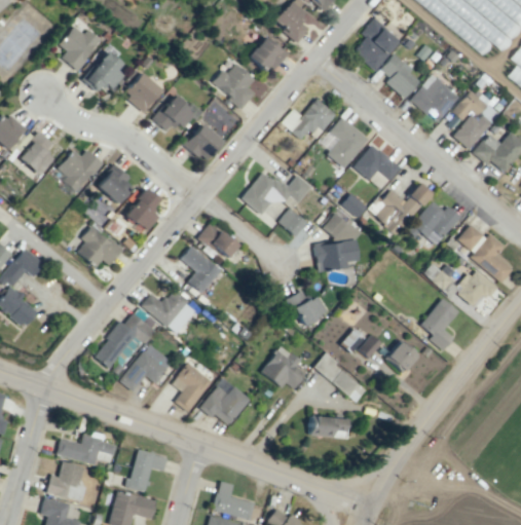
[(331,0),(312,0),(324,9),(331,0)]
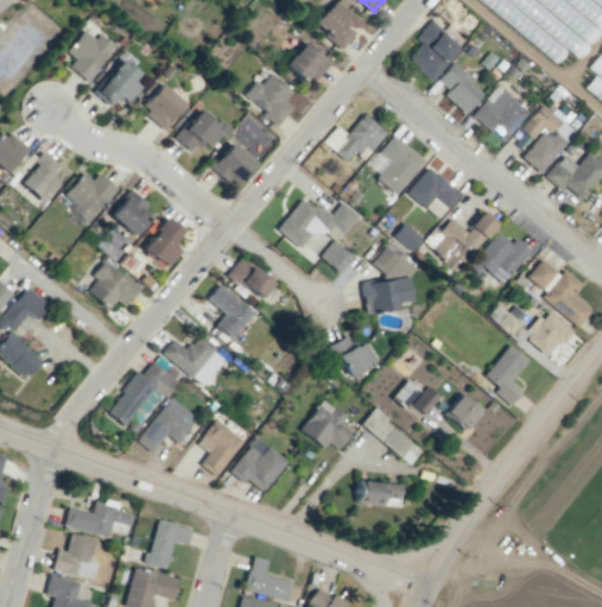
[(354,14),(340,1),(317,26),(344,50),(360,32),(347,21),(354,14)]
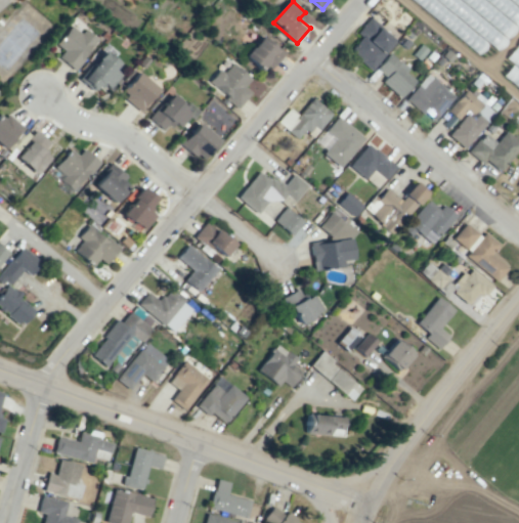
[(375,72),(399,41),(373,18),(360,34),(364,37),(352,52),(375,72)]
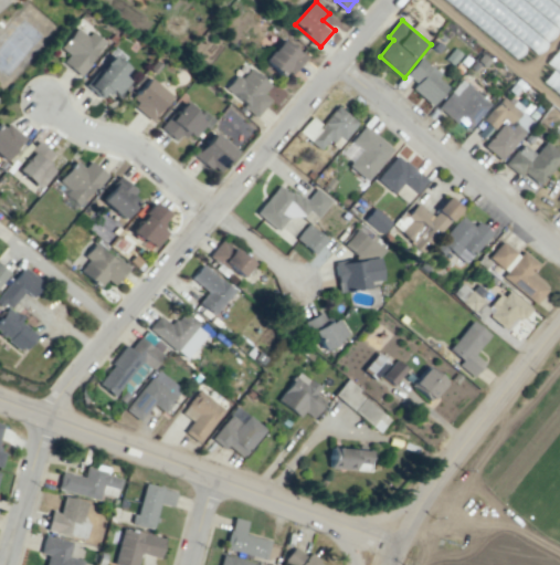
[(83,76),(109,44),(95,32),(92,37),(81,28),(64,48),(73,55),(66,63),(83,76)]
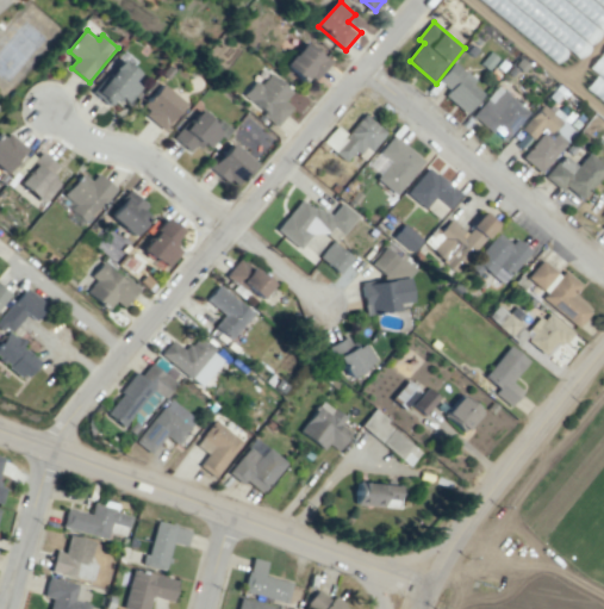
[(287,66),(312,87),(332,62),(307,42),(287,66)]
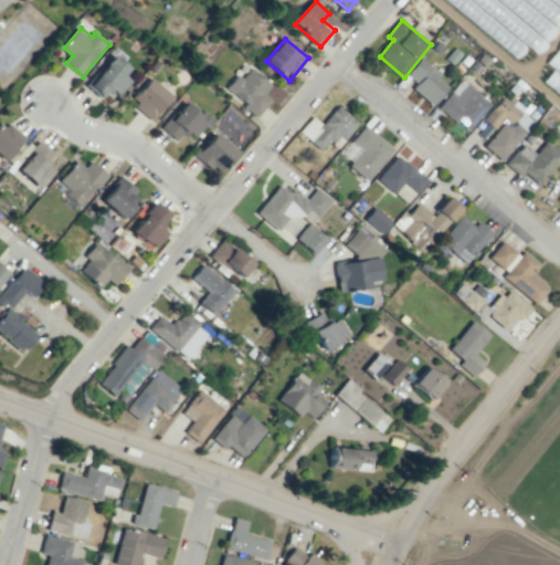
[(103,100),(113,87),(122,95),(134,82),(126,75),(133,69),(116,55),(88,86),(103,100)]
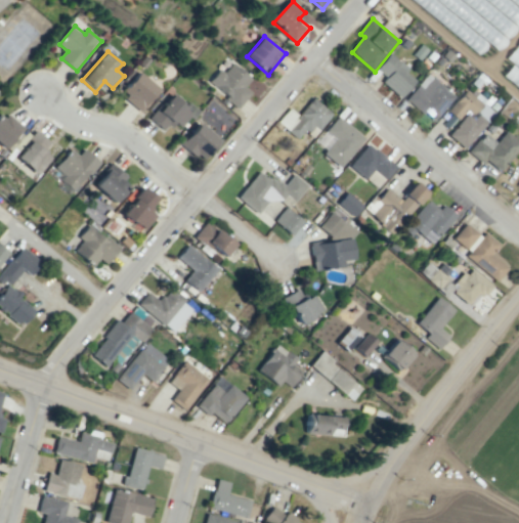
[(385,82),(403,98),(419,81),(409,73),(412,70),(393,52),(379,69),(389,78),(385,82)]
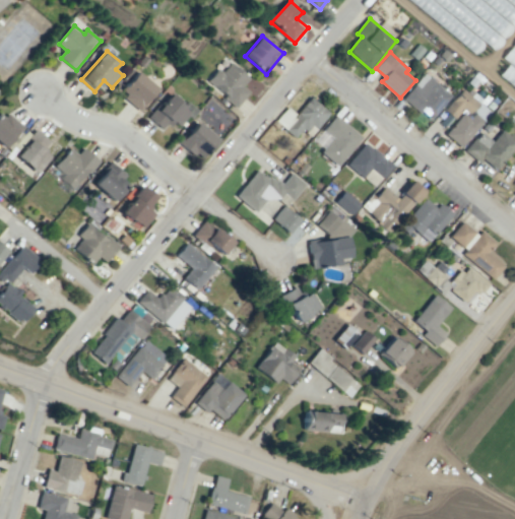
[(210,81),(239,108),(253,93),(246,86),(252,79),(234,63),(226,72),(221,69),(210,81)]
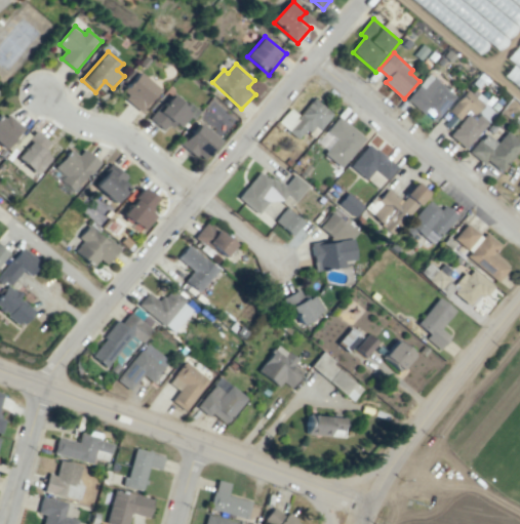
[(145,112),(161,89),(140,73),(123,95),(145,112)]
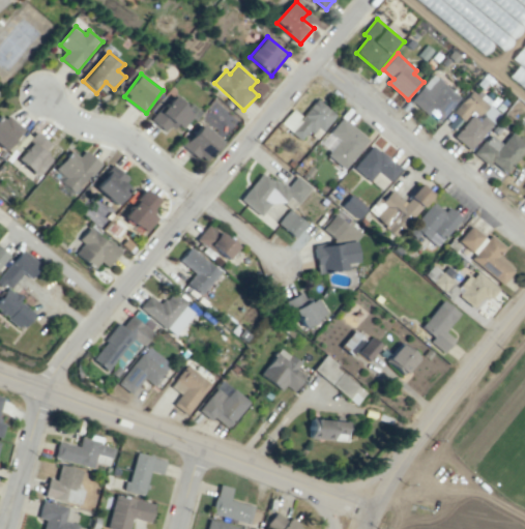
[(463,98),(437,75),(414,99),(441,123),(463,98)]
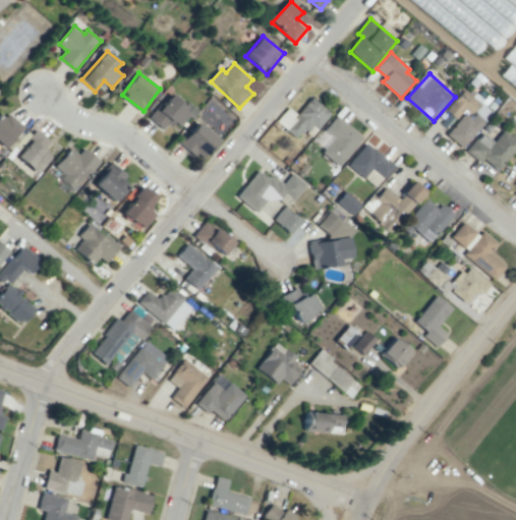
[(465,150),(496,111),(467,88),(449,111),(460,121),(449,135),(465,150)]
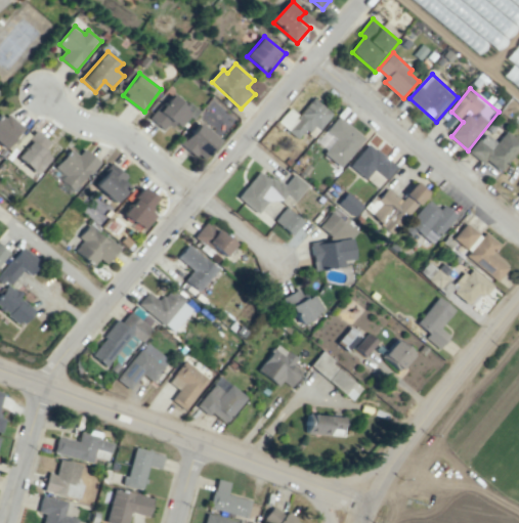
[(165,132),(176,122),(179,126),(192,114),(176,95),(153,118),(165,132)]
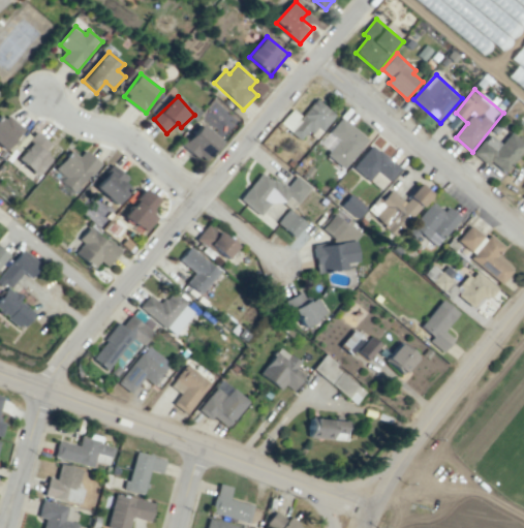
[(283,124),(304,142),(318,126),(325,131),(338,116),(319,99),(304,117),(296,110),(283,124)]
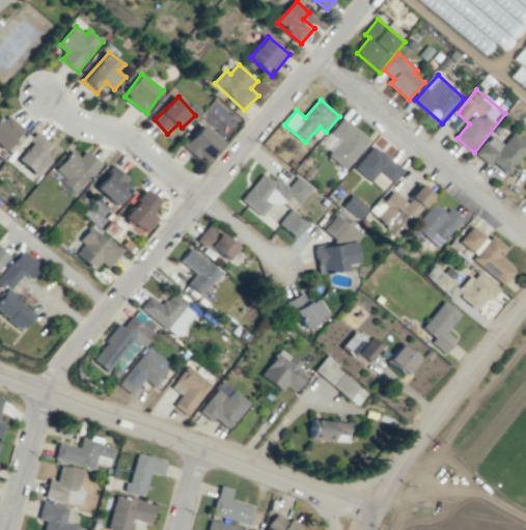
[(0,145),(7,152),(26,131),(5,113),(0,118),(0,145)]
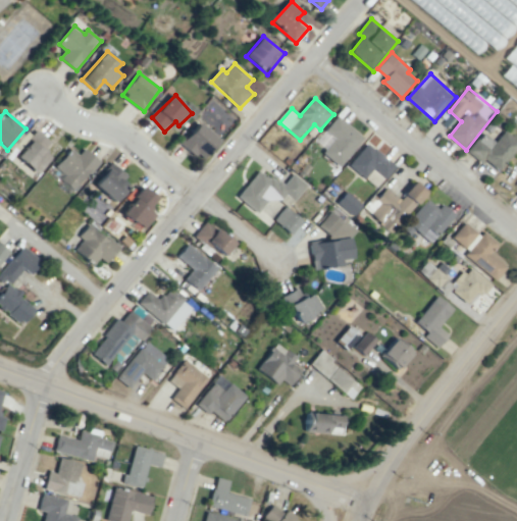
[(343,166),(366,139),(339,116),(315,144),(343,166)]
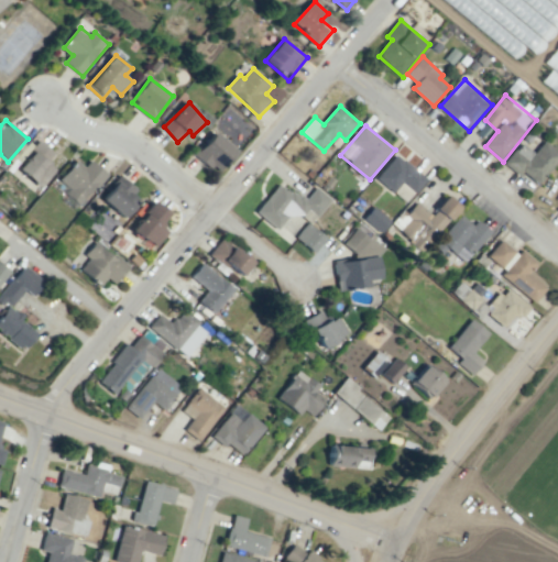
[(197,155),(220,174),(238,152),(216,132),(197,155)]
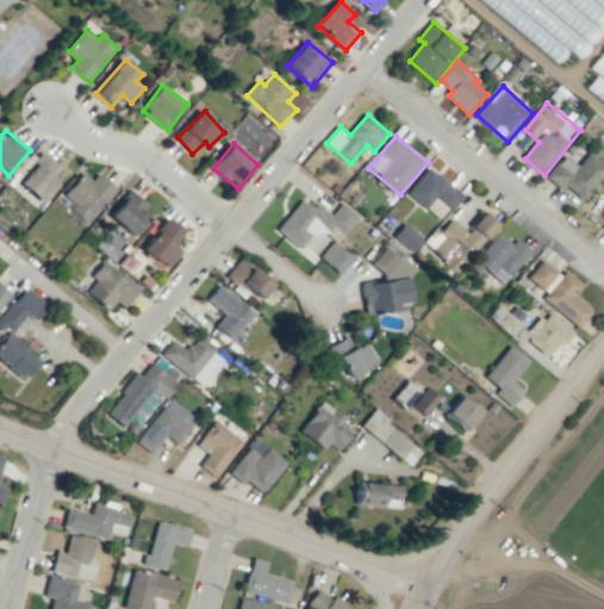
[(61,167),(45,153),(18,186),(30,197),(32,194),(44,204),(62,184),(54,176),(61,167)]
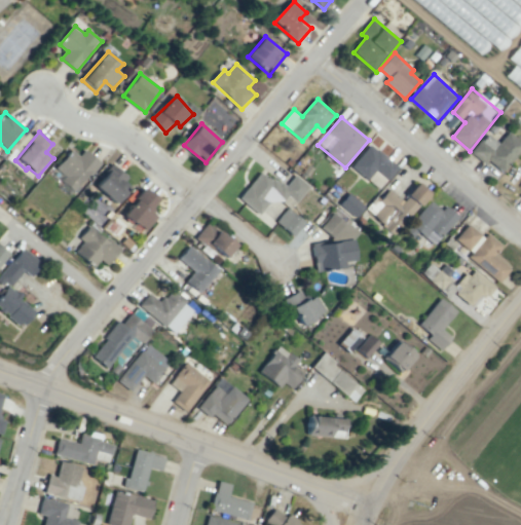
[(520,140),(512,133),(500,144),(490,134),(474,152),(487,164),(490,160),(504,173),(520,153),(520,140)]
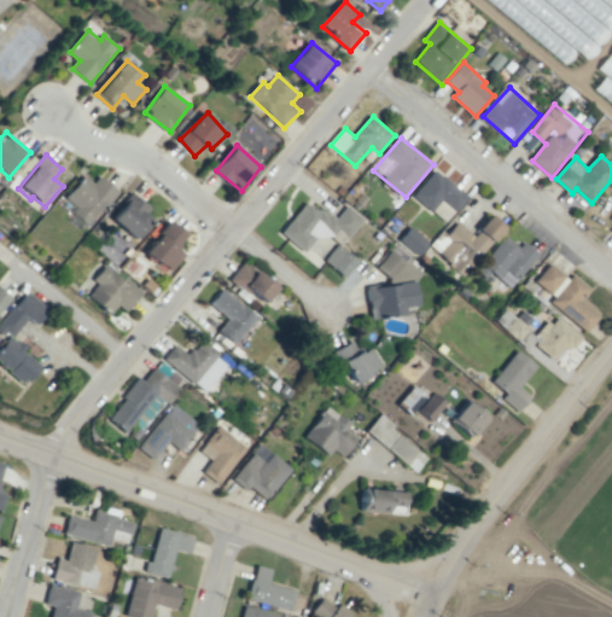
[(458,213),(470,199),(438,170),(414,196),(433,213),(444,201),(458,213)]
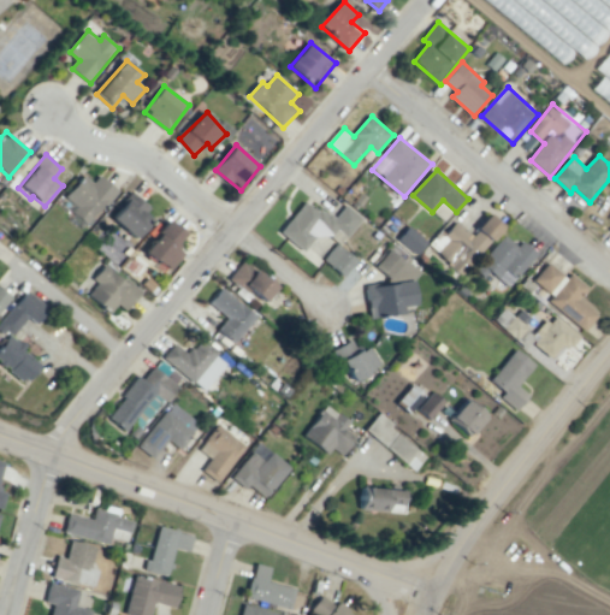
[(96,183),(86,176),(69,197),(80,206),(73,214),(90,226),(118,189),(101,177),(96,183)]
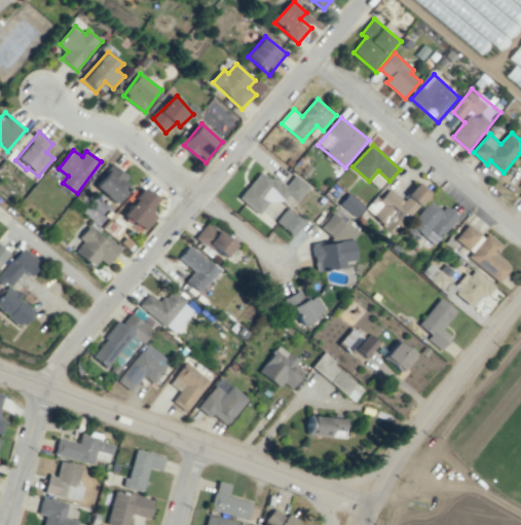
[(97,187),(117,203),(135,183),(114,165),(97,187)]
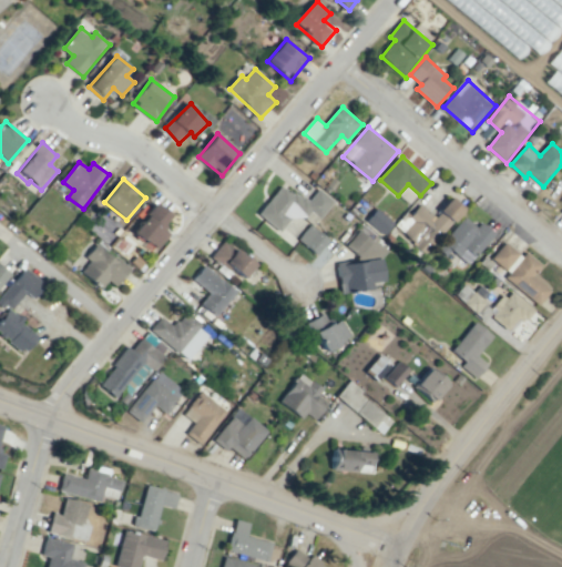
[(261,215),(283,232),(297,214),(306,221),(313,211),(323,219),(336,201),(320,190),(310,204),(284,184),(261,215)]
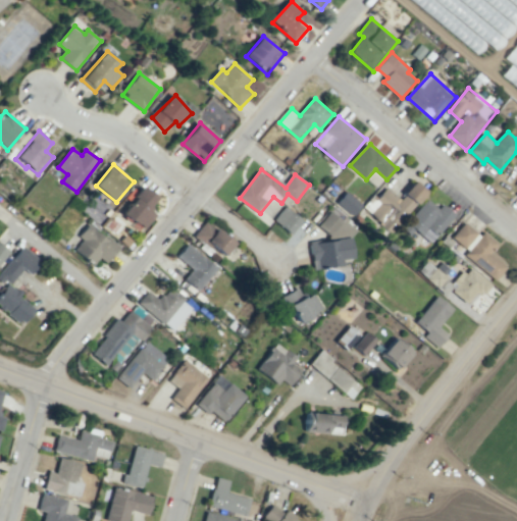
[(384,223),(386,219),(399,229),(428,192),(416,183),(403,200),(388,188),(369,212),(384,223)]
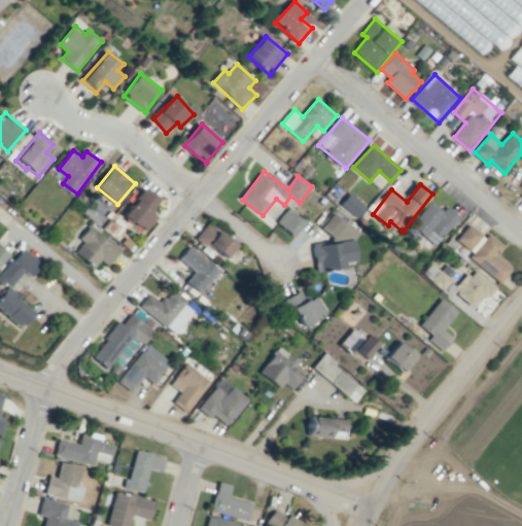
[(161,200),(146,189),(126,215),(147,233),(159,217),(151,211),(161,200)]
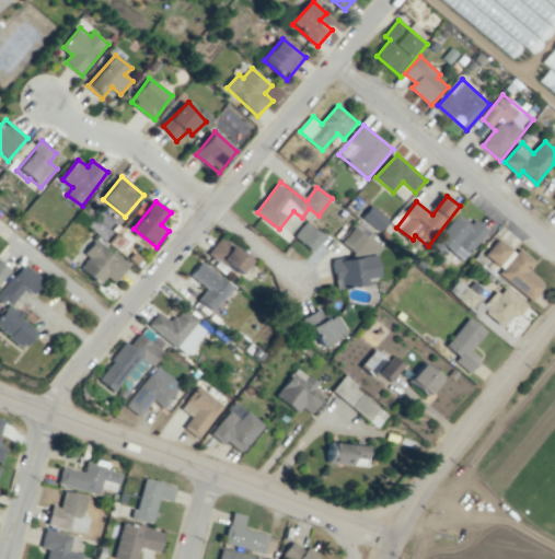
[(381,232),(391,221),(374,206),(365,218),(381,232)]
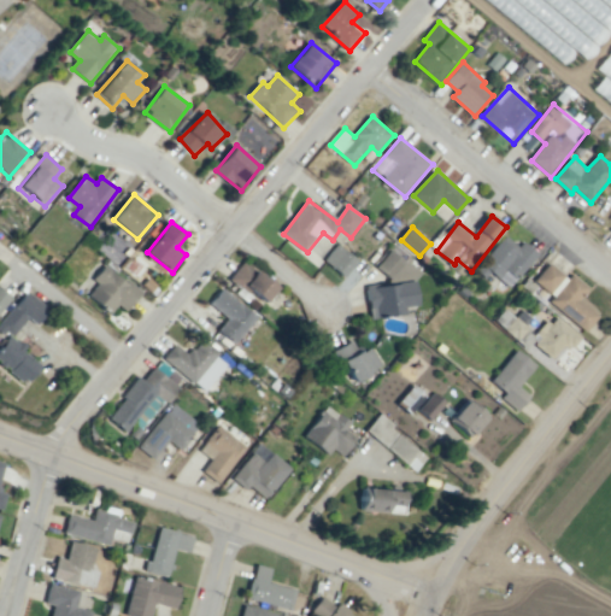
[(493,273),(513,288),(541,253),(526,242),(522,247),(507,236),(480,271),(488,279),(493,273)]
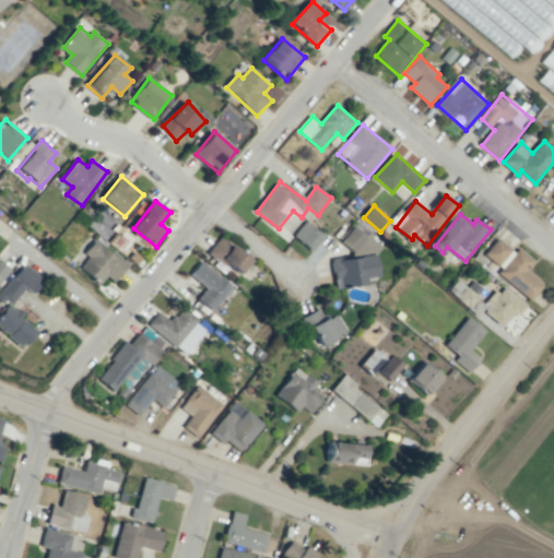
[(315,252),(327,237),(308,222),(296,237),(315,252)]
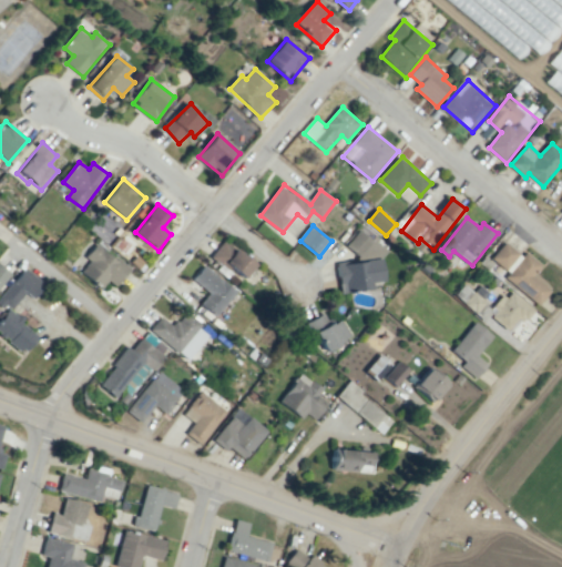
[(348,246),(360,256),(374,242),(361,231),(348,246)]
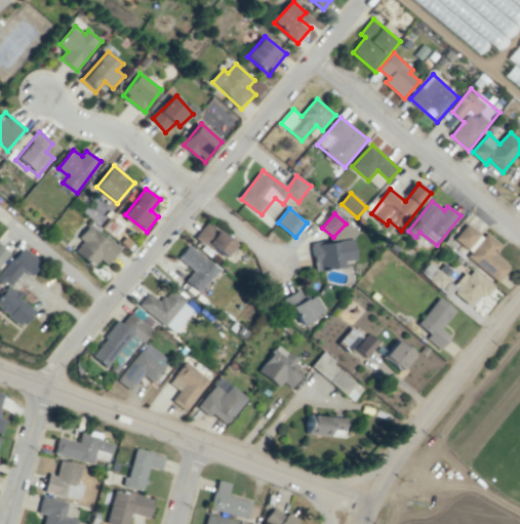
[(227,259),(238,244),(209,223),(198,238),(227,259)]
